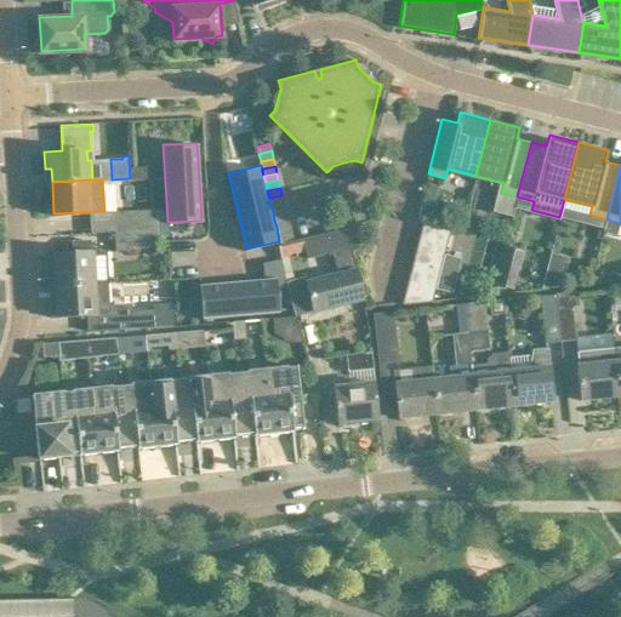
[(284,203),(281,195),(269,198),(271,205),(284,203)]
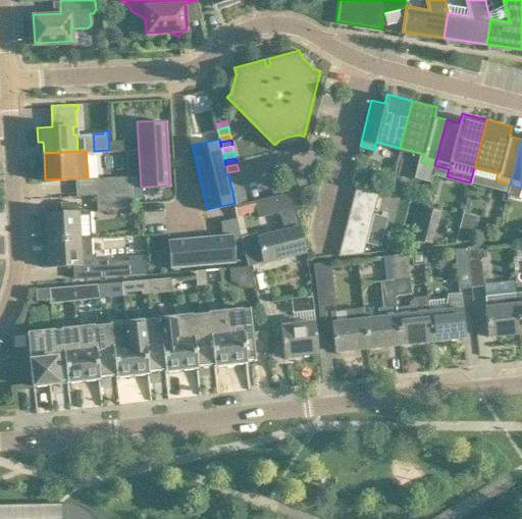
[(240,176),(239,170),(227,172),(229,178),(240,176)]
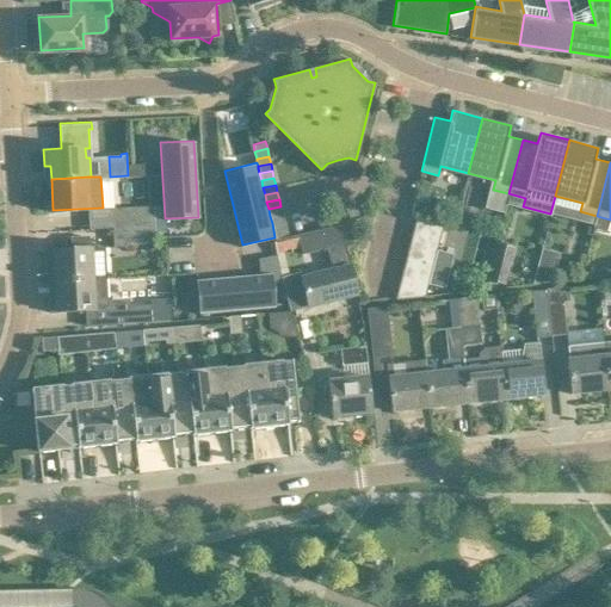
[(112,206),(113,225),(153,223),(152,204),(112,206)]
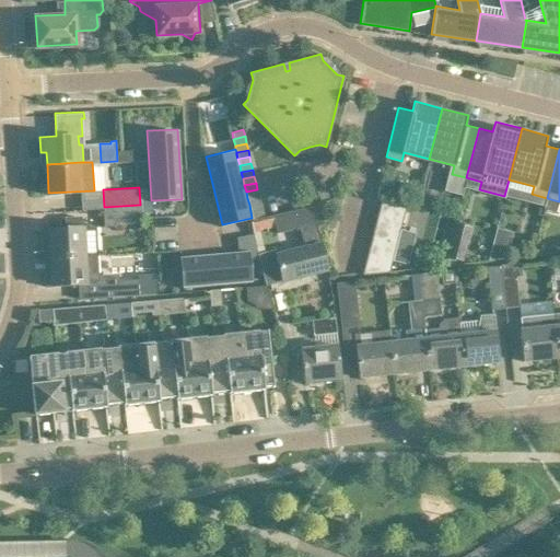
[(258,194),(257,189),(246,192),(247,198),(259,196),(258,194)]
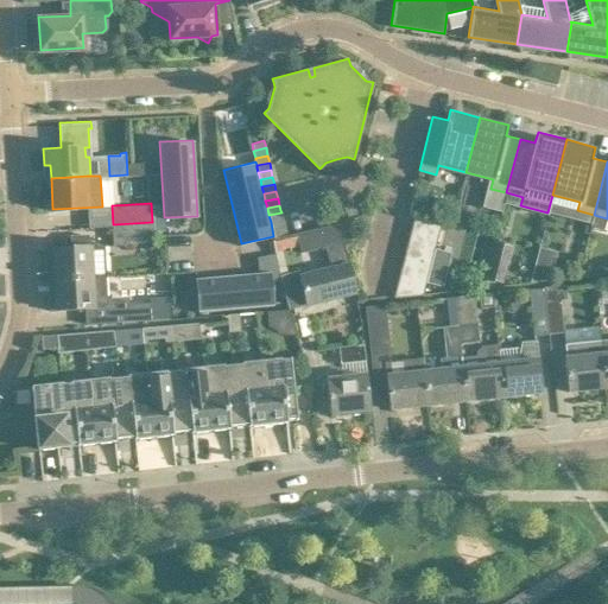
[(283,220),(282,213),(268,215),(271,222),(283,220)]
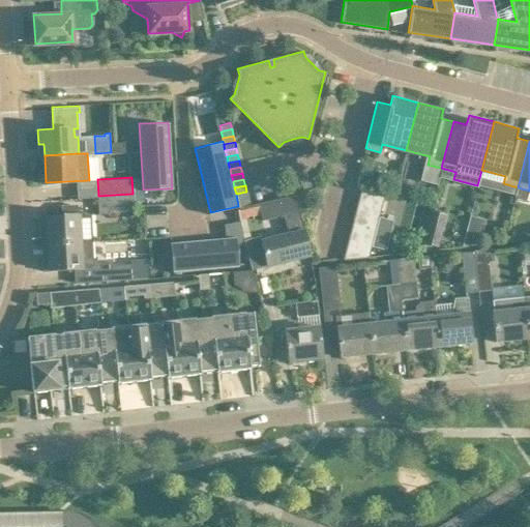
[(358,201),(381,207),(384,195),(361,189),(358,201)]
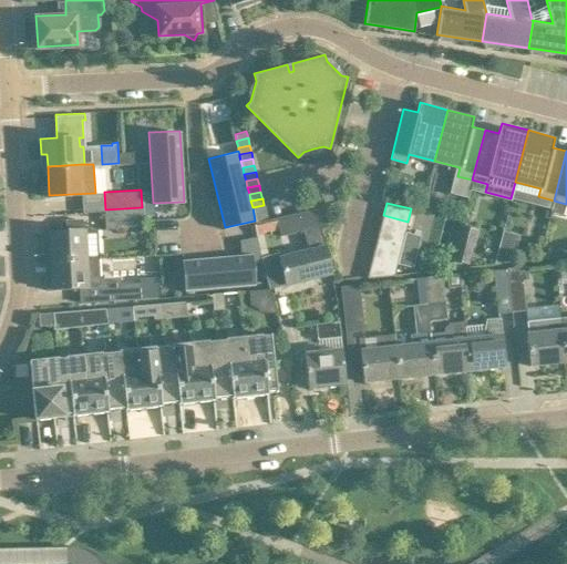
[(266,212),(264,205),(253,207),(254,214),(266,212)]
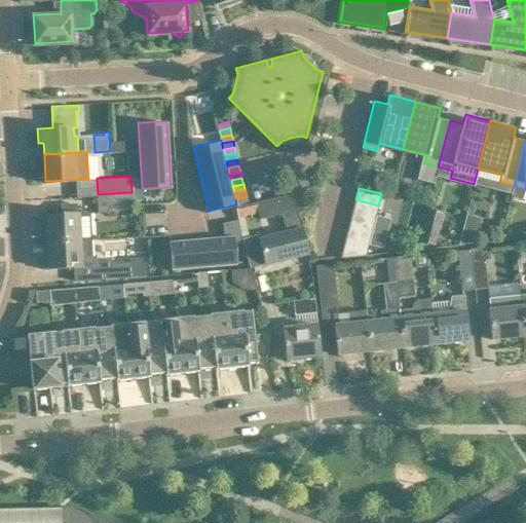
[(132,192),(98,194),(99,211),(109,210),(108,201),(133,200),(132,192)]
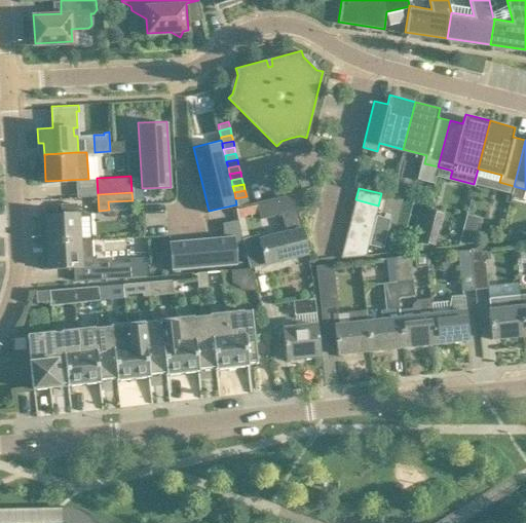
[(248,202),(237,206),(237,207),(236,207),(238,216),(259,211),(261,217),(283,212),(287,230),(259,236),(258,232),(242,236),(250,266),(307,253),(293,192),(248,202)]
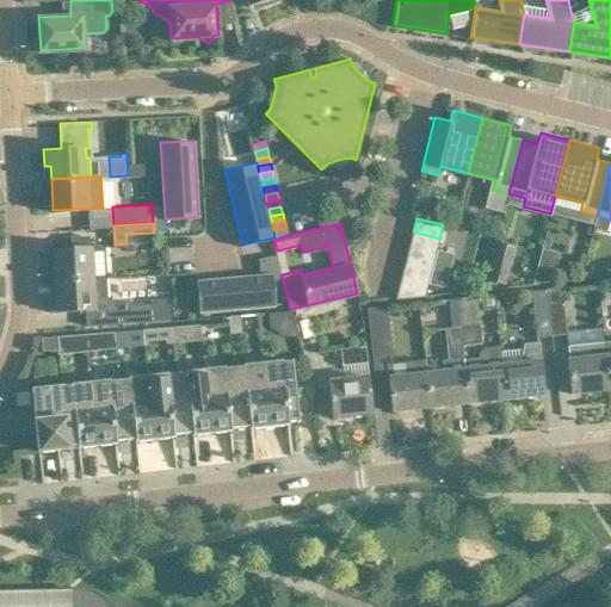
[(288,235),(287,228),(273,230),(275,237),(276,239),(288,235)]
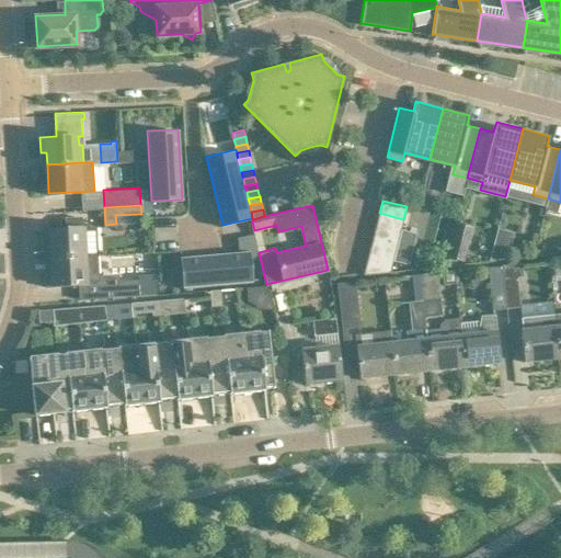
[(379,213),(376,226),(400,232),(403,219),(379,213)]
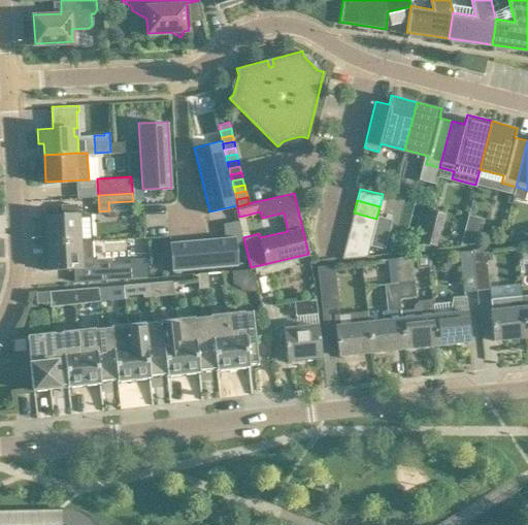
[(47,215),(41,215),(42,233),(48,232),(48,241),(79,239),(77,212),(77,203),(61,204),(61,214),(47,215)]
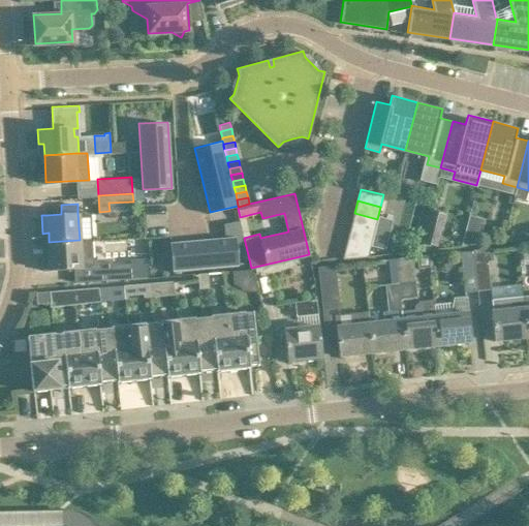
[(354,213),(351,225),(374,230),(377,221),(377,219),(354,213)]
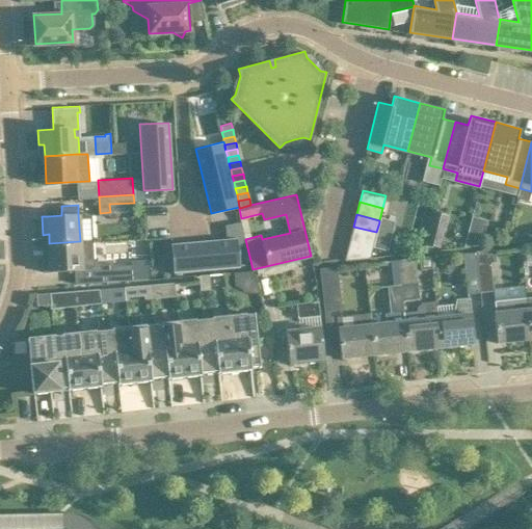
[(387,248),(393,227),(379,222),(376,232),(373,244),(373,245),(387,248)]
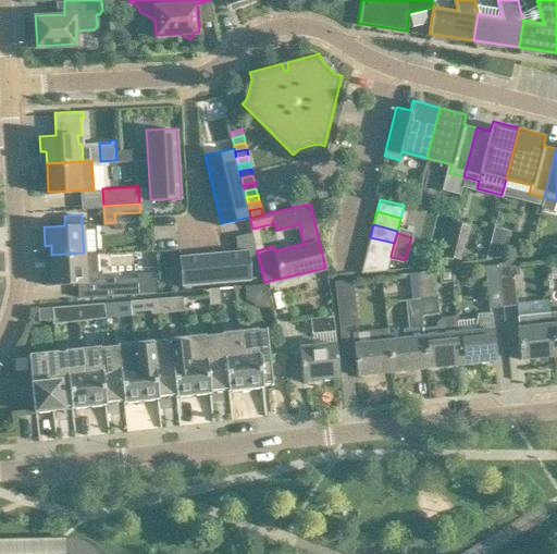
[(458,259),(463,238),(452,235),(446,256),(458,259)]
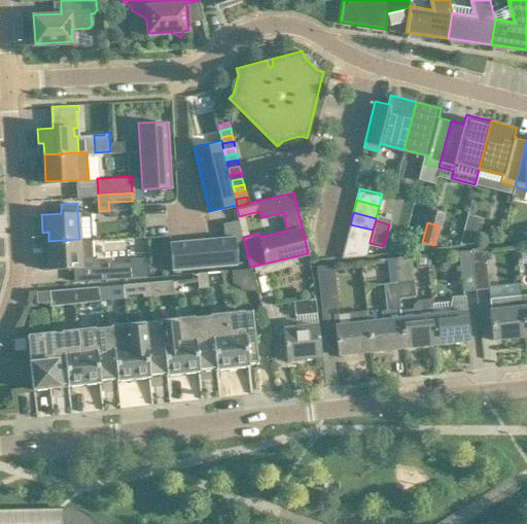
[(350,224),(347,236),(370,242),(373,230),(350,224)]
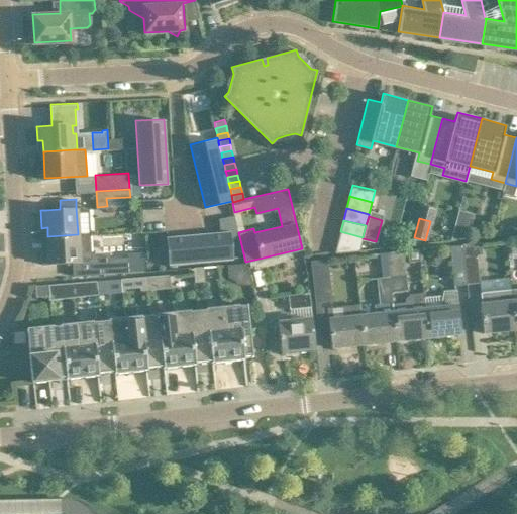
[(467,236),(470,224),(455,220),(451,238),(467,236)]
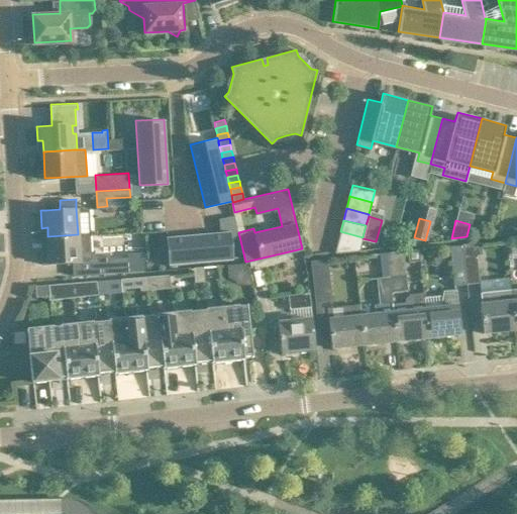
[(233,259),(230,230),(166,236),(169,265),(233,259)]
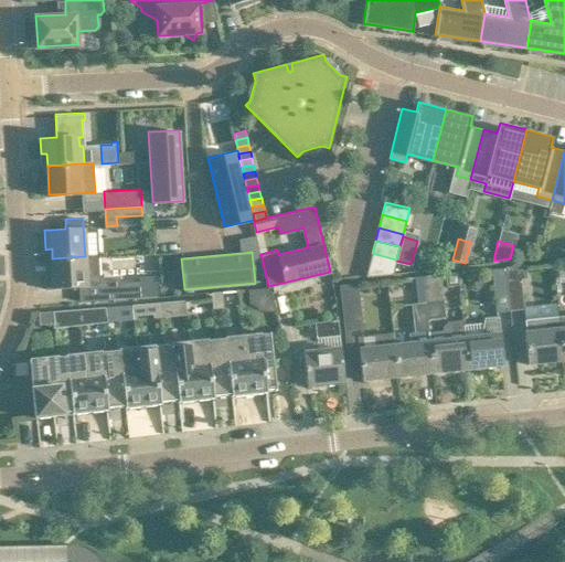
[(396,261),(396,260),(372,253),(366,275),(393,273),(396,261)]
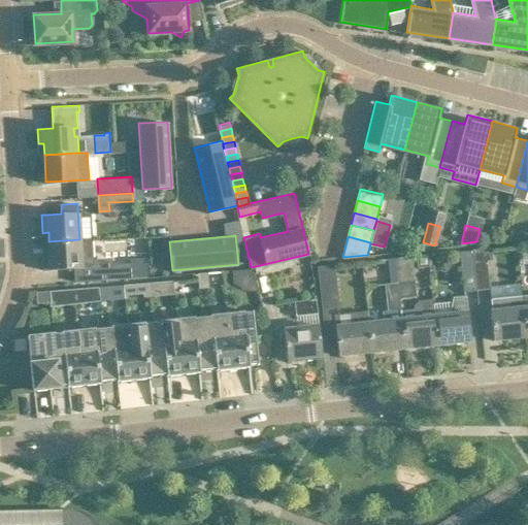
[(50,251),(43,251),(44,268),(93,266),(92,239),(79,239),(48,241),(50,251)]
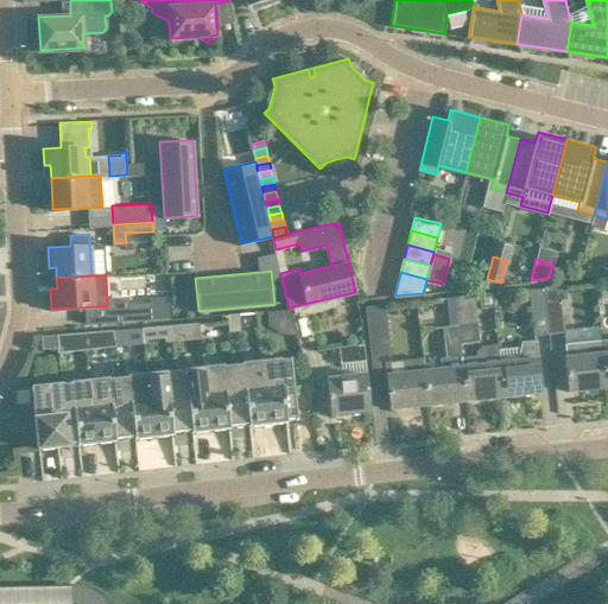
[(565,283),(545,286),(550,332),(564,331),(561,299),(568,298),(565,283)]
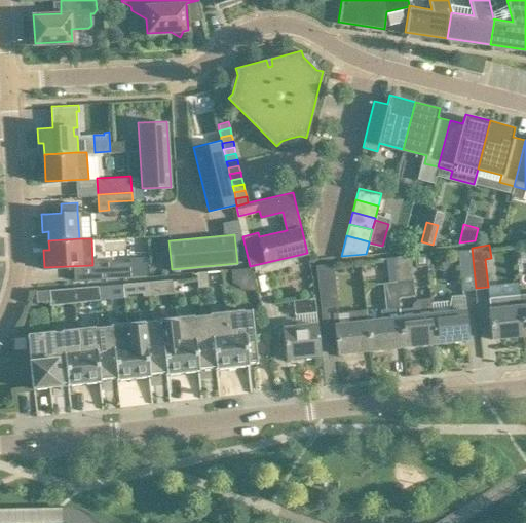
[(476,288),(472,248),(471,248),(472,259),(458,261),(461,290),(476,288)]
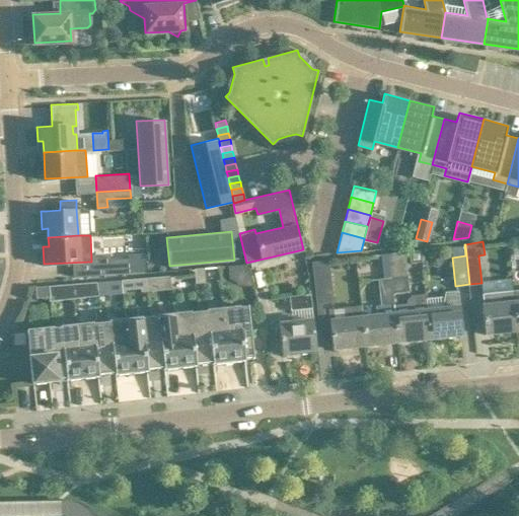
[(410,250),(411,262),(422,261),(421,249),(410,250)]
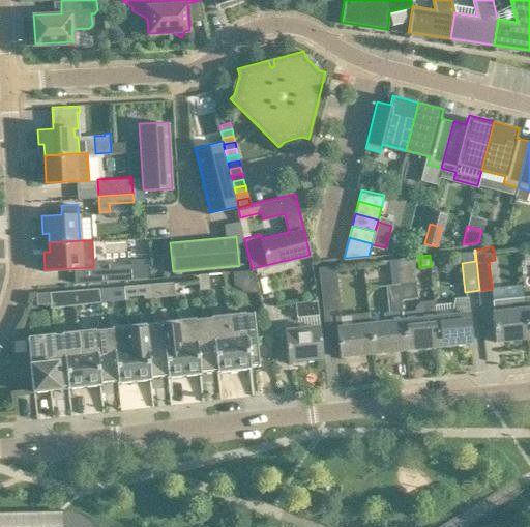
[(395,258),(399,282),(401,298),(402,310),(403,310),(402,299),(418,297),(413,256),(395,258)]
